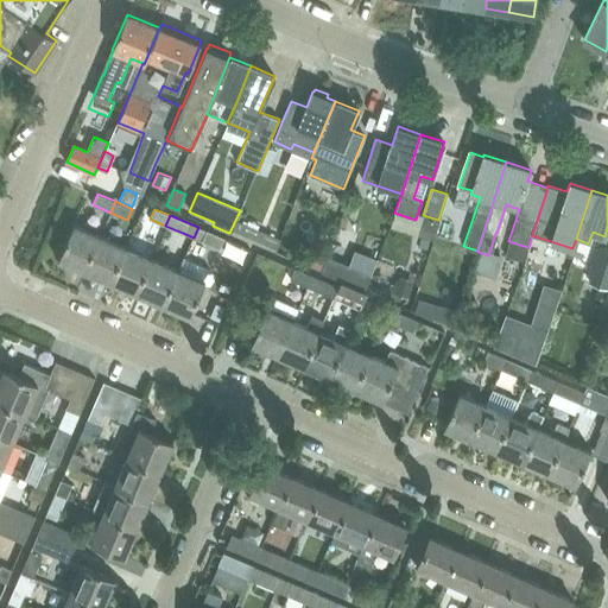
[(236,220),(233,230),(277,248),(282,239),(236,220)]
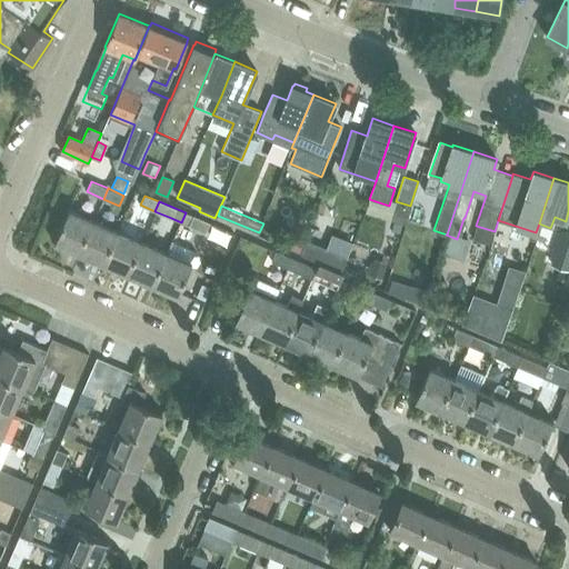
[(79,255),(93,221),(69,210),(53,243),(79,255)]
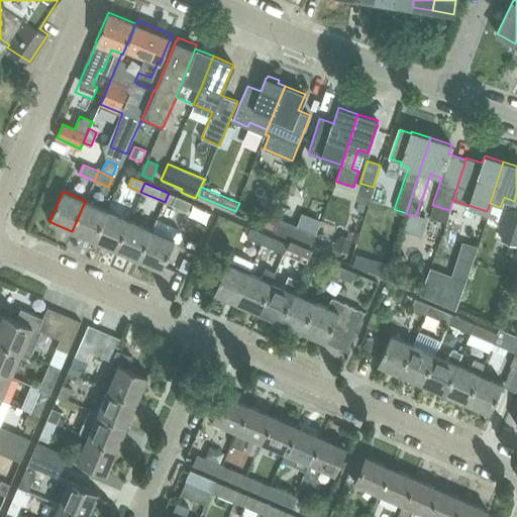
[(190,202),(175,195),(171,205),(186,211),(190,202)]
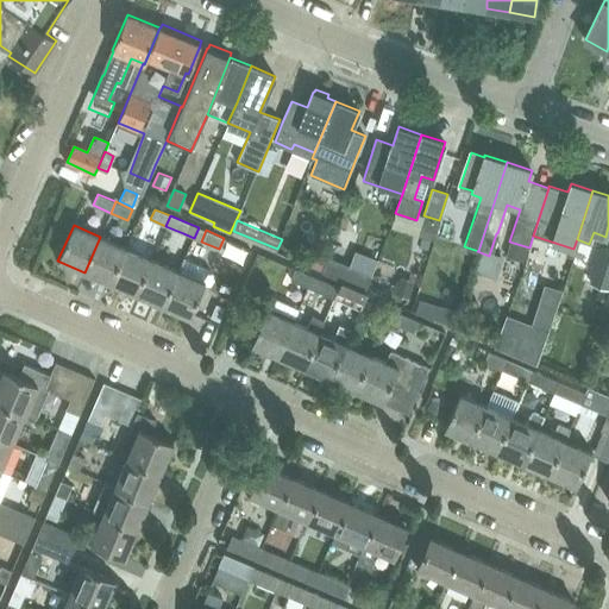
[(126,248),(100,237),(85,272),(111,283),(126,248)]
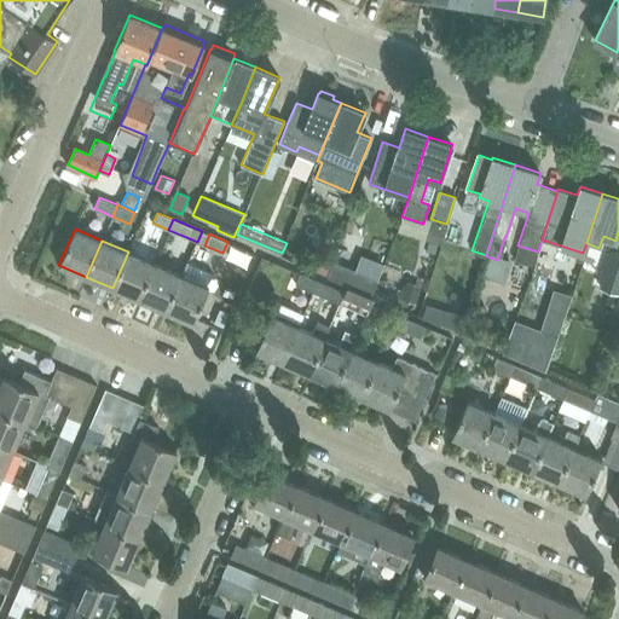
[(617,293),(618,284),(618,252),(612,249),(600,287),(617,293)]
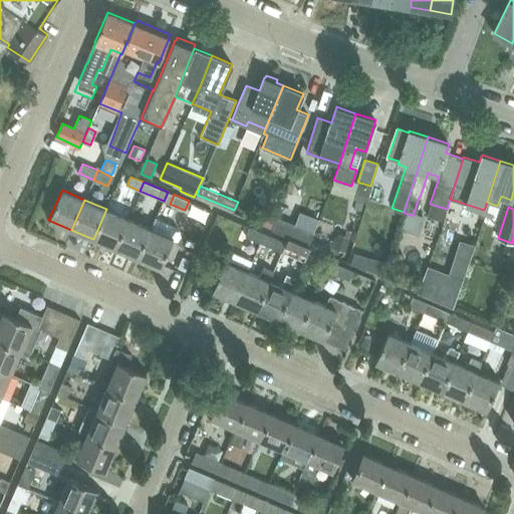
[(115,249),(129,219),(106,209),(93,239),(115,249)]
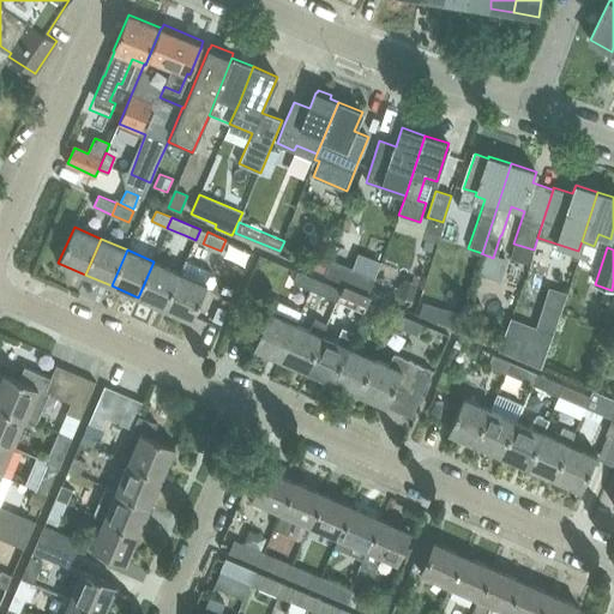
[(329,263),(313,256),(308,268),(324,275),(329,263)]
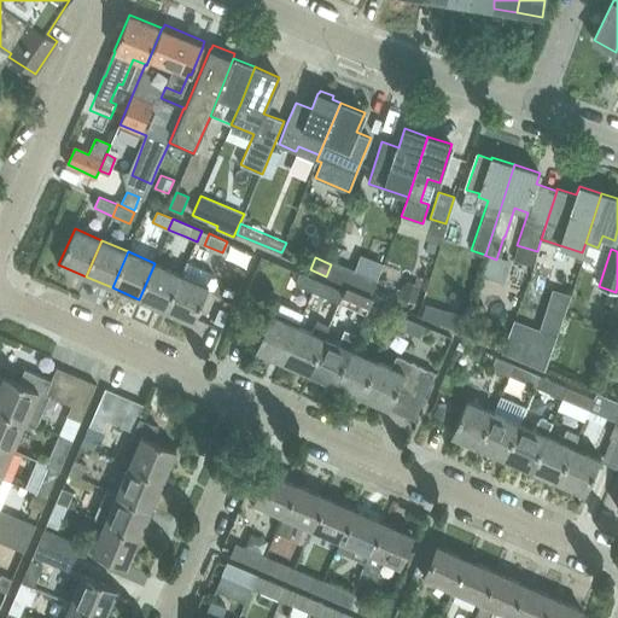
[(181,274),(155,263),(139,299),(165,310),(181,274)]
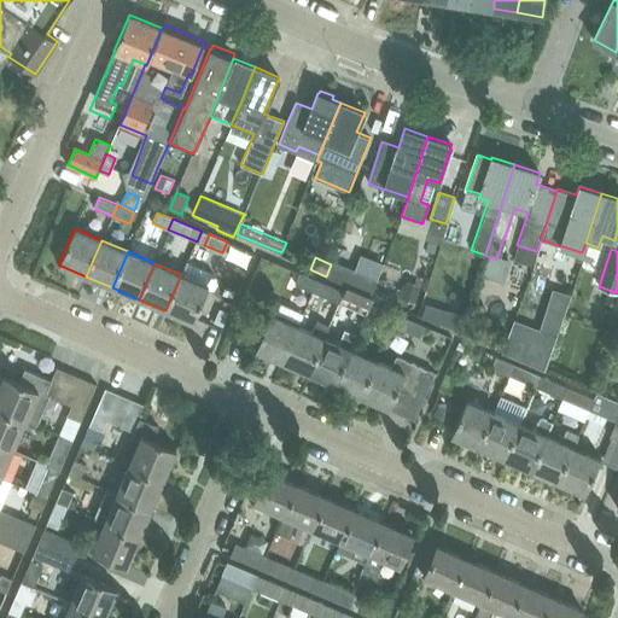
[(375,283),(331,263),(326,277),(369,296),(375,283)]
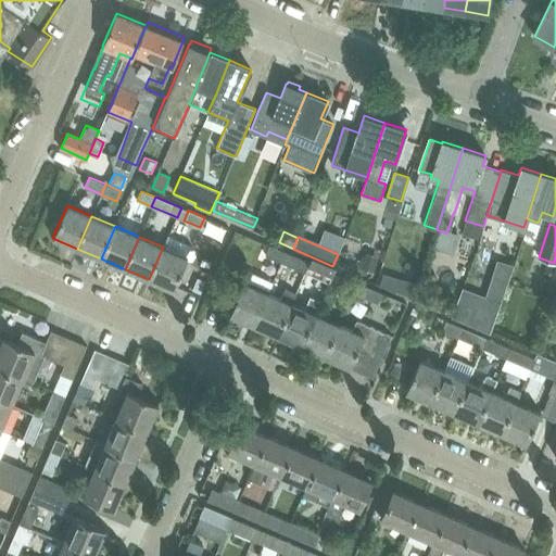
[(265,255),(280,262),(285,252),(269,245),(265,255)]
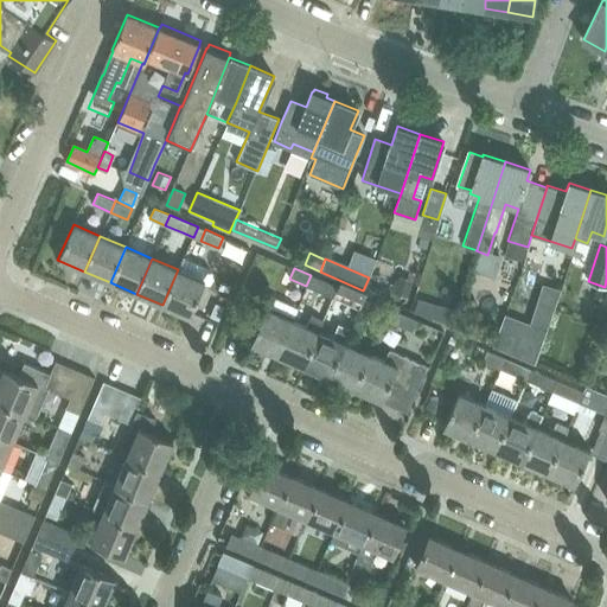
[(190,317),(199,295),(205,281),(178,269),(163,305),(190,317)]
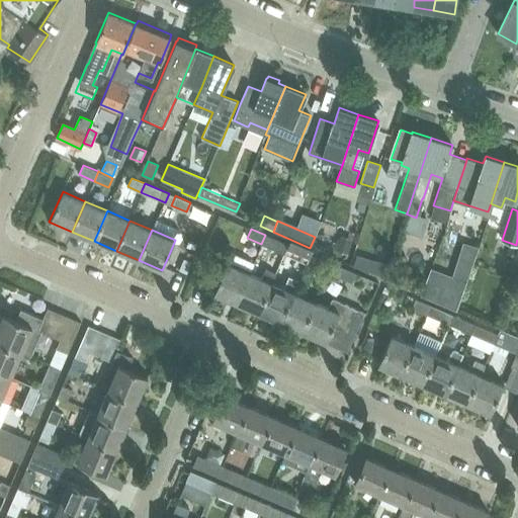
[(265,235),(261,244),(275,250),(283,254),(287,244),(279,241),(265,235)]
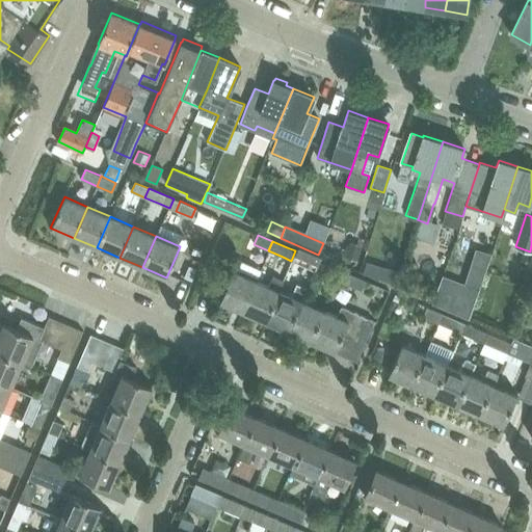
[(349,244),(345,257),(356,261),(361,247),(349,244)]
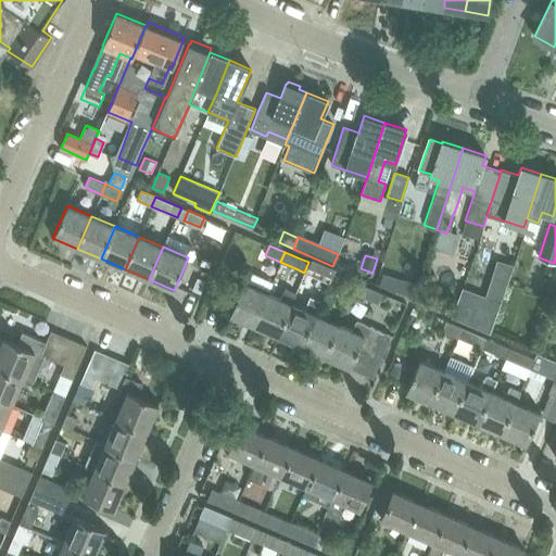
[(308,262),(304,273),(312,276),(328,282),(333,274),(336,267),(312,257),(308,262)]
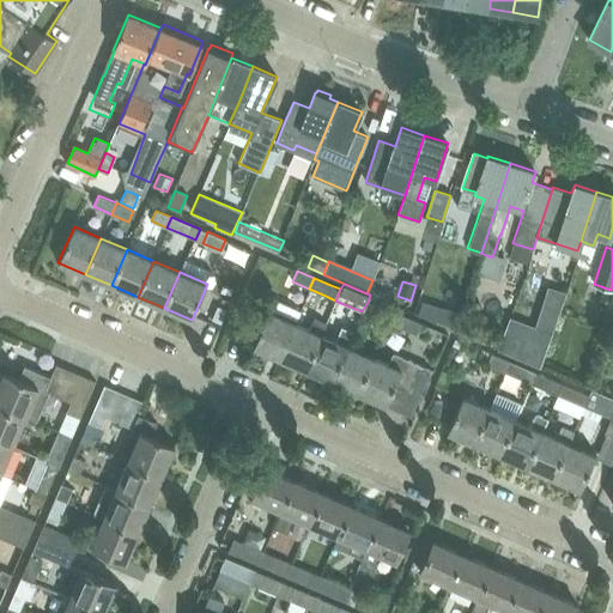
[(280,359),(296,323),(301,310),(274,298),(268,311),(253,347),(280,359)]
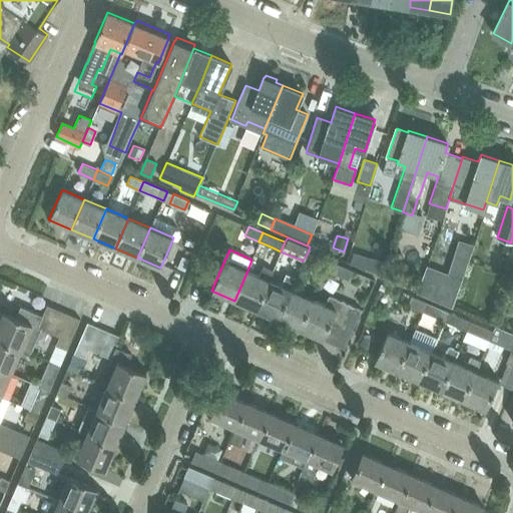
[(308,252),(303,261),(317,268),(321,258),(308,252)]
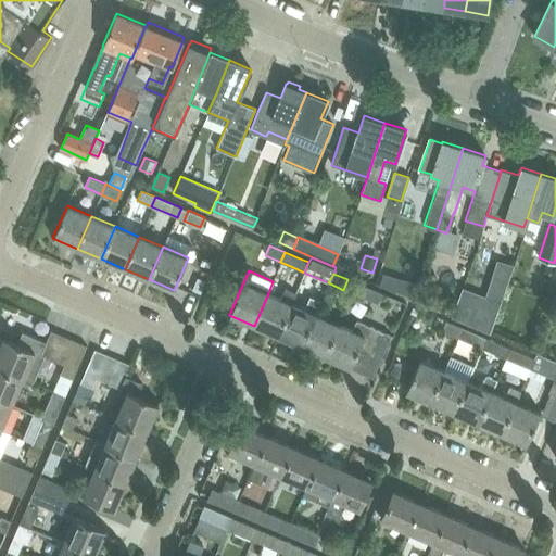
[(198,278),(193,290),(201,293),(206,281),(198,278)]
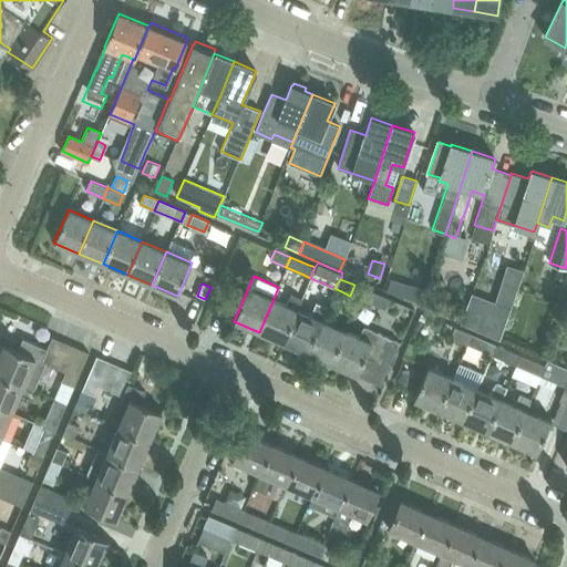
[(408,285),(403,297),(420,302),(423,289),(408,285)]
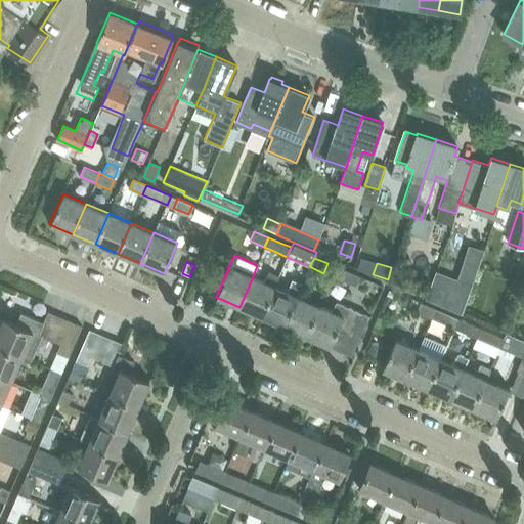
[(359,276),(344,270),(345,269),(337,266),(333,276),(355,286),(359,276)]
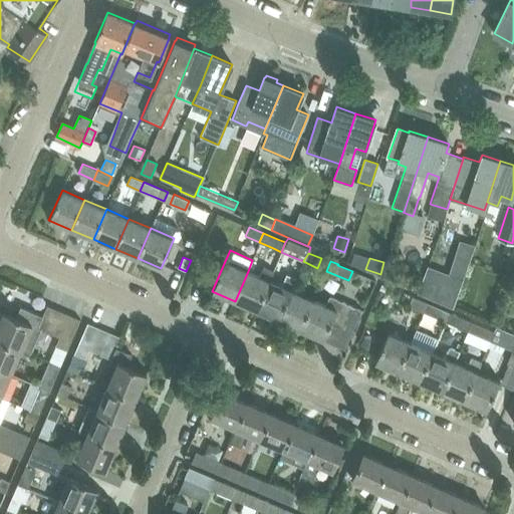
[(431,266),(422,290),(453,302),(461,278),(431,266)]
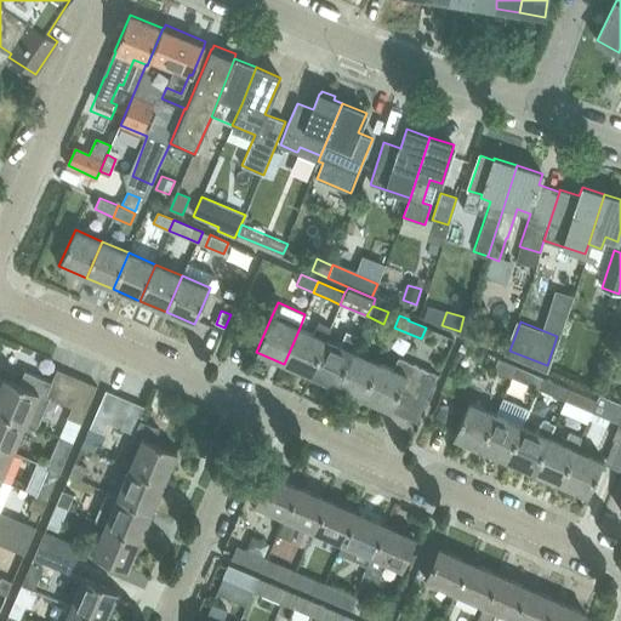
[(314,334),(300,328),(284,364),(311,375),(326,339),(330,329),(318,323),(314,334)]
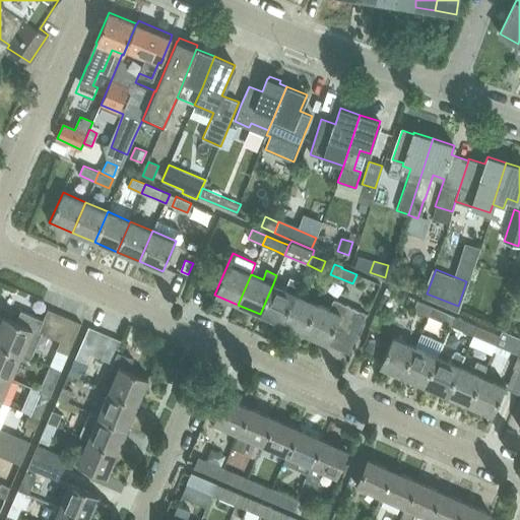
[(282,324),(296,294),(301,281),(290,277),(285,289),(273,283),(260,314),(282,324)]
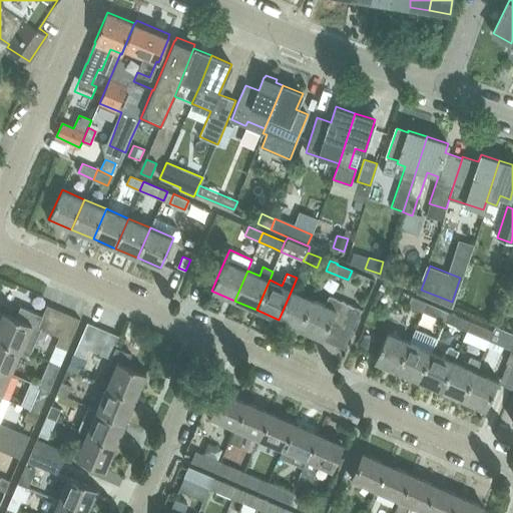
[(314,300),(292,290),(279,320),(301,329),(314,300)]
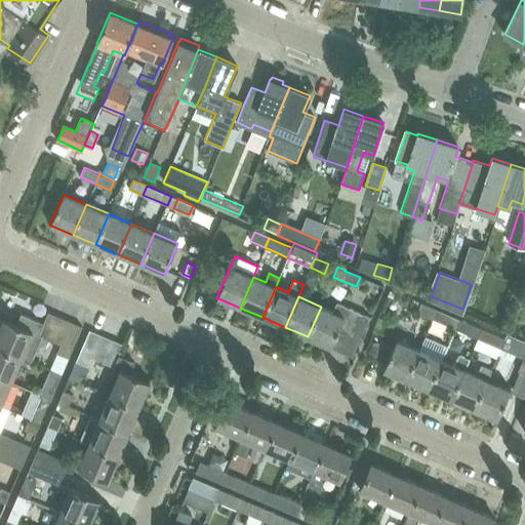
[(332,312),(321,307),(308,336),(330,347),(338,329),(353,336),(363,314),(336,303),(332,312)]
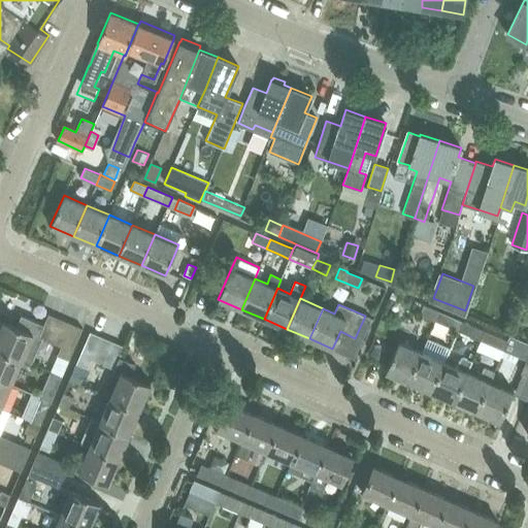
[(419,315),(434,321),(438,310),(424,304),(419,315)]
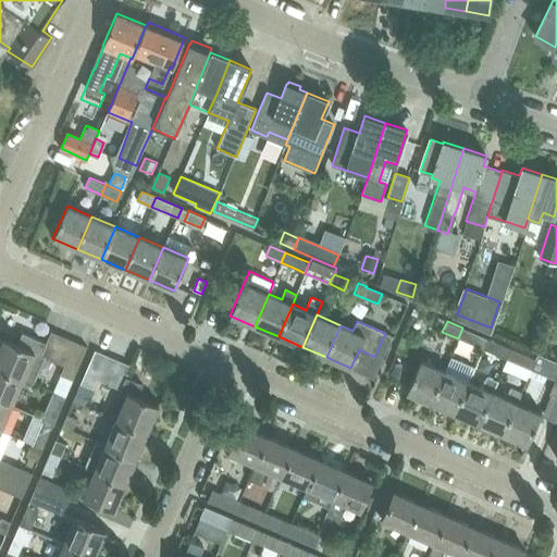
[(467,343),(482,349),(486,338),(478,335),(462,327),(458,338),(450,356),(459,360),(467,343)]
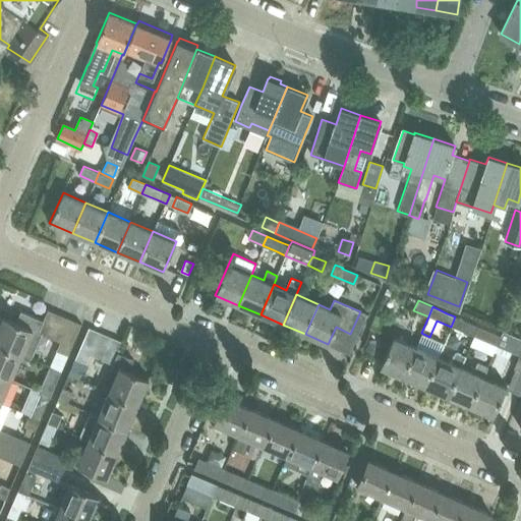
[(39,332),(41,333),(50,337),(59,314),(48,309),(43,321),(39,332)]
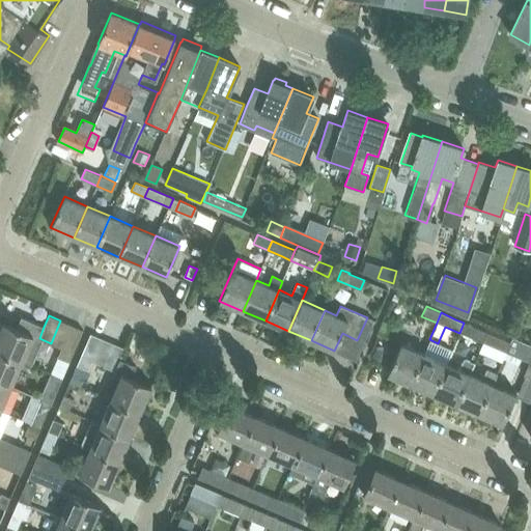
[(0,350),(31,363),(42,339),(39,338),(44,327),(21,316),(16,328),(3,323),(0,330),(0,350)]
